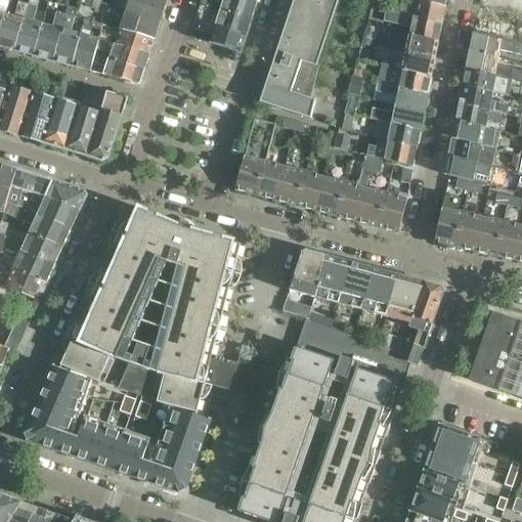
[(2,12),(0,19),(0,45),(12,48),(22,17),(26,2),(16,0),(12,15),(2,12)]
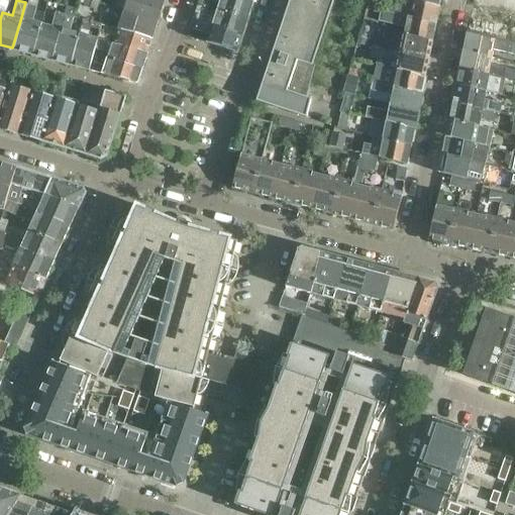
[(95,0),(80,0),(79,3),(92,8),(95,0)]
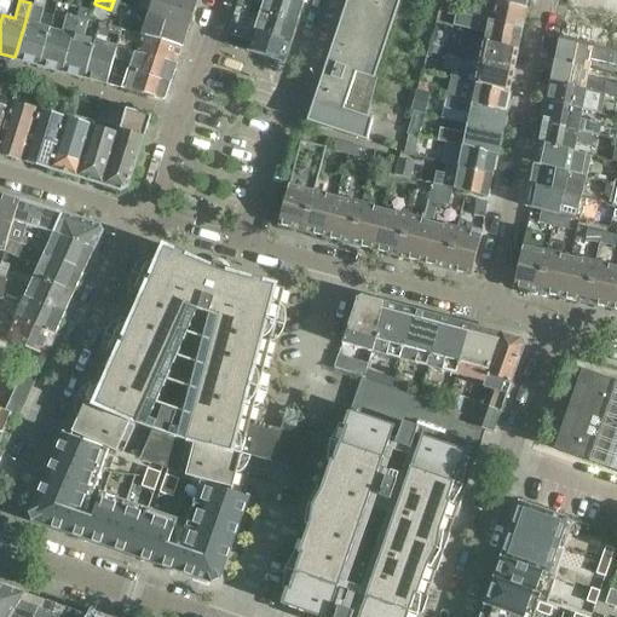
[(148,0),(138,33),(179,45),(194,3),(186,0),(148,0)]
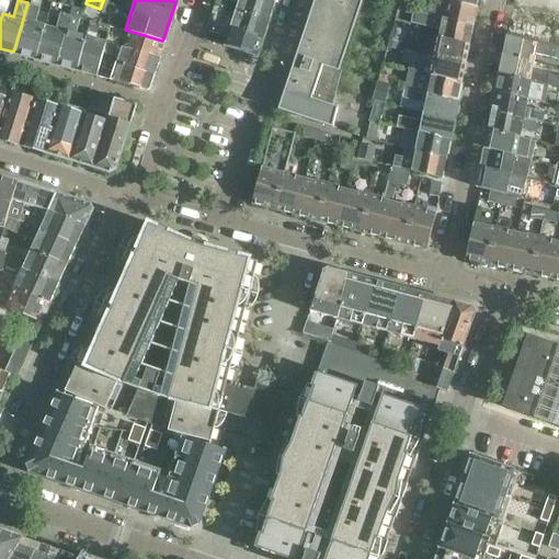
[(214,0),(213,3),(234,9),(266,19),(272,1),(267,0),(214,0)]
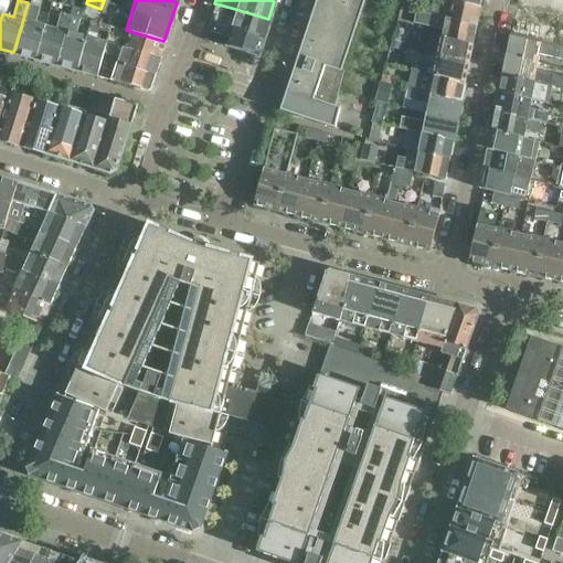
[(314,0),(278,109),(332,127),(338,106),(337,107),(328,104),(362,0),(314,0)]
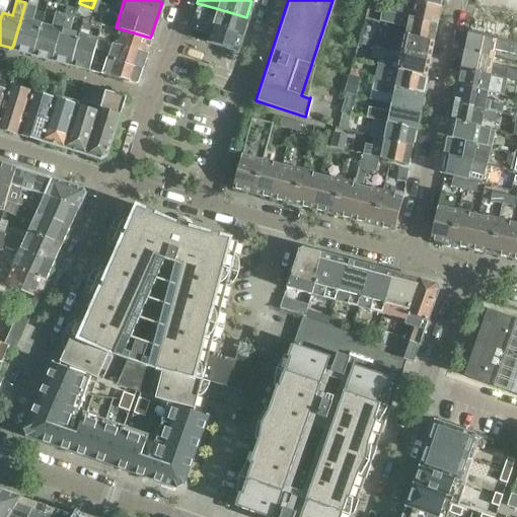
[(386,5),(385,9),(384,12),(435,25),(438,8),(417,2),(410,0),(409,5),(395,1),(394,7),(386,5)]
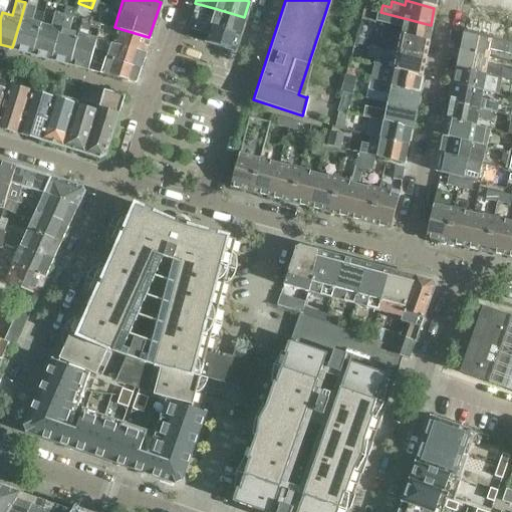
[(413,0),(413,2),(434,8),(436,0),(413,0)]
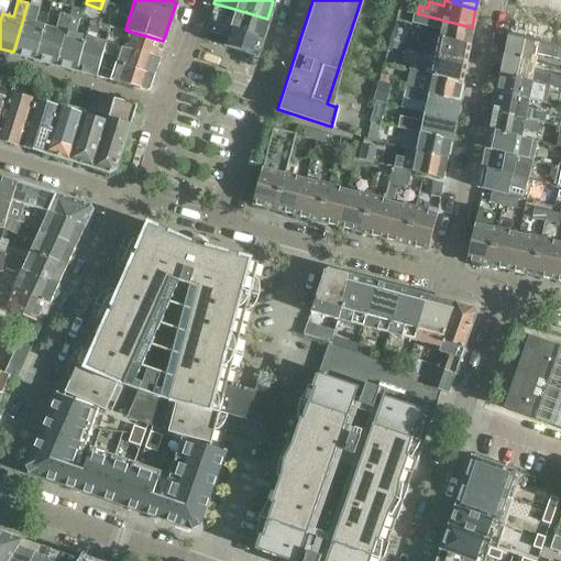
[(514,0),(507,34),(535,41),(539,15),(538,15),(541,0),(514,0)]
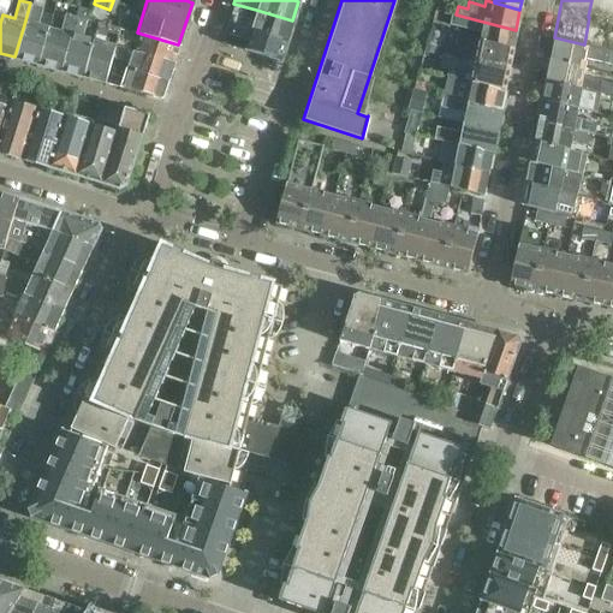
[(25,21),(15,57),(37,63),(47,25),(36,23),(41,6),(30,3),(25,21)]
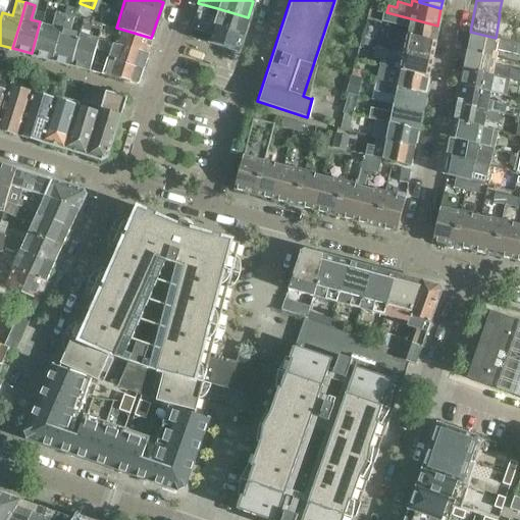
[(193,19),(212,26),(243,34),(248,17),(217,8),(198,3),(193,19)]
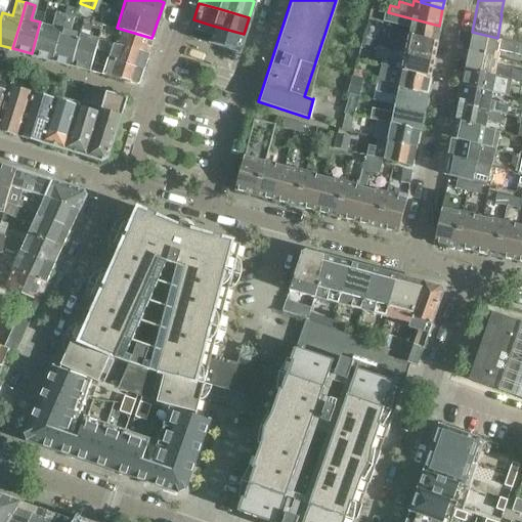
[(408,26),(406,35),(436,42),(439,26),(388,12),(372,7),(368,15),(408,26)]
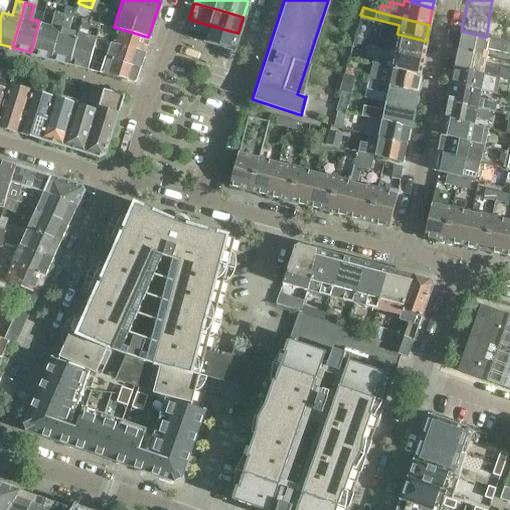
[(39,21),(31,52),(49,57),(62,12),(52,10),(49,24),(39,21)]
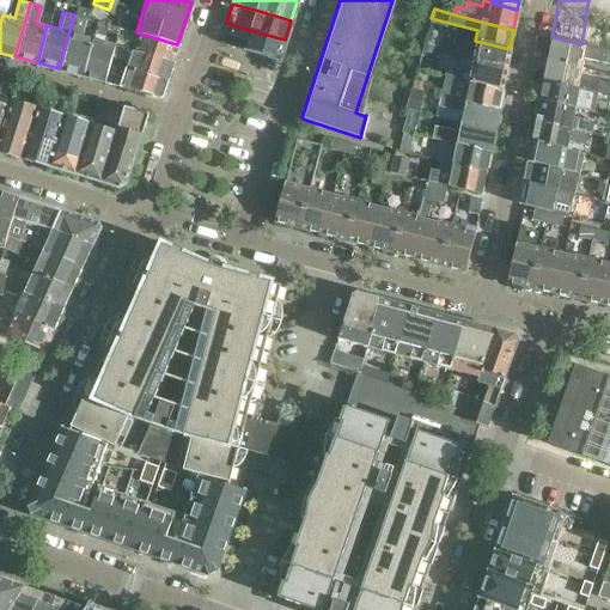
[(59,68),(80,74),(91,37),(80,35),(85,18),(74,14),(59,68)]
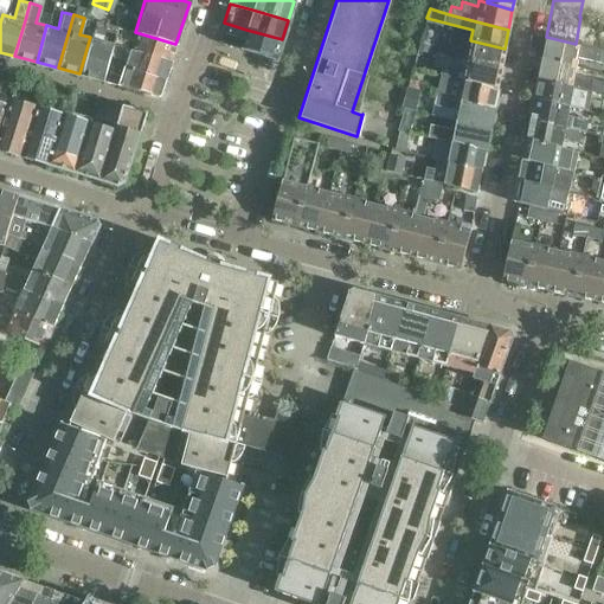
[(79,74),(103,81),(111,43),(116,27),(94,20),(90,37),(79,74)]
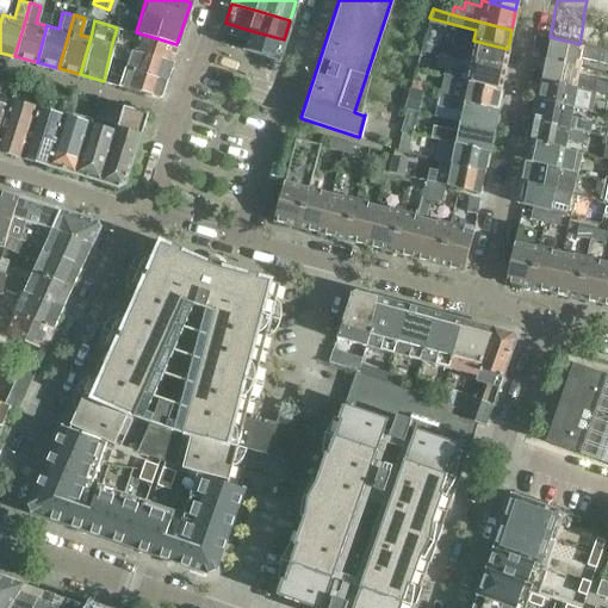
[(219,42),(242,49),(278,60),(284,39),(248,30),(225,23),(219,42)]
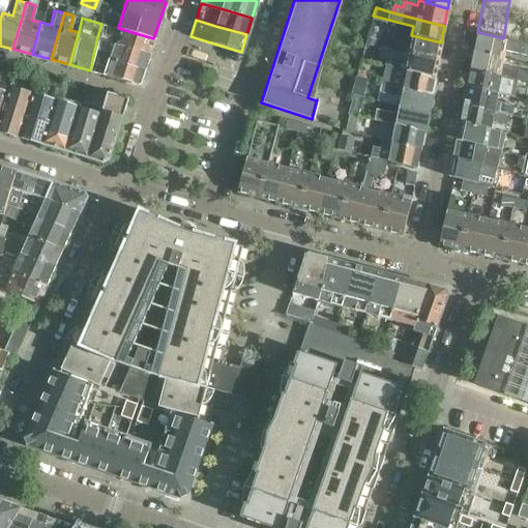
[(379,27),(369,24),(363,41),(375,45),(379,27)]
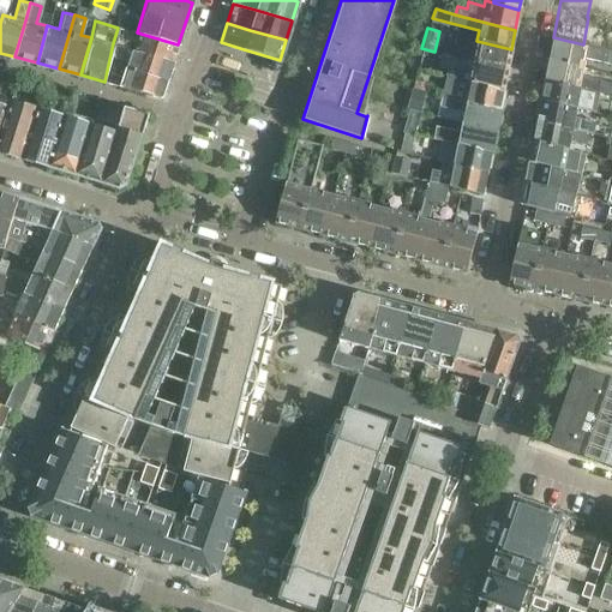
[(137,33),(131,51),(173,63),(178,45),(137,33)]
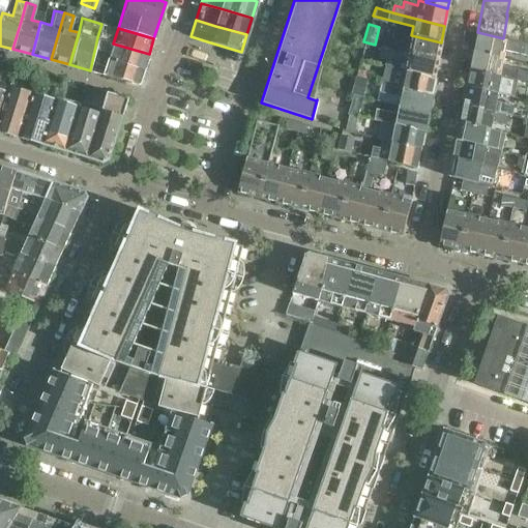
[(477,32),(473,50),(502,57),(504,49),(522,53),(524,42),(520,41),(503,38),(477,32)]
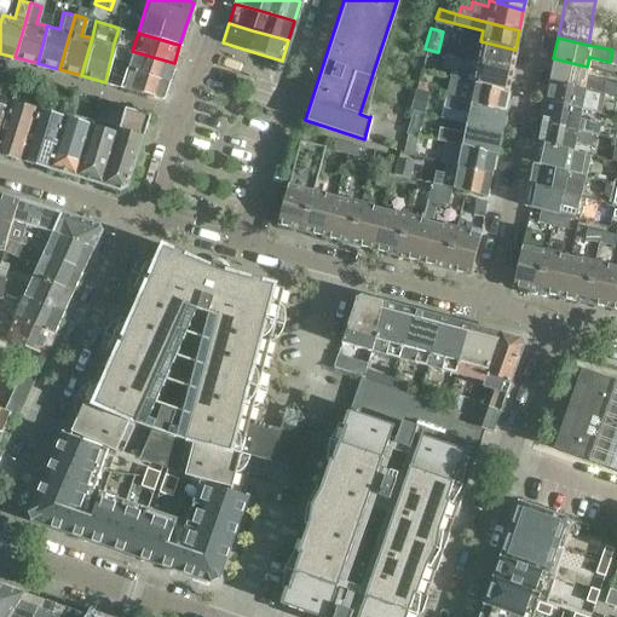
[(460,44),(457,56),(457,57),(511,70),(515,50),(480,41),(479,47),(460,44)]
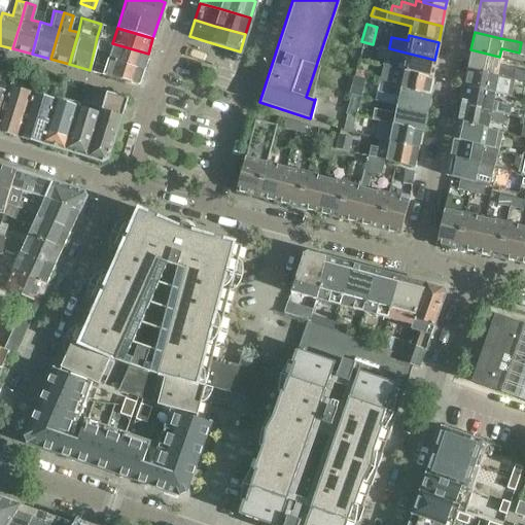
[(112,43),(107,58),(143,68),(148,54),(112,43)]
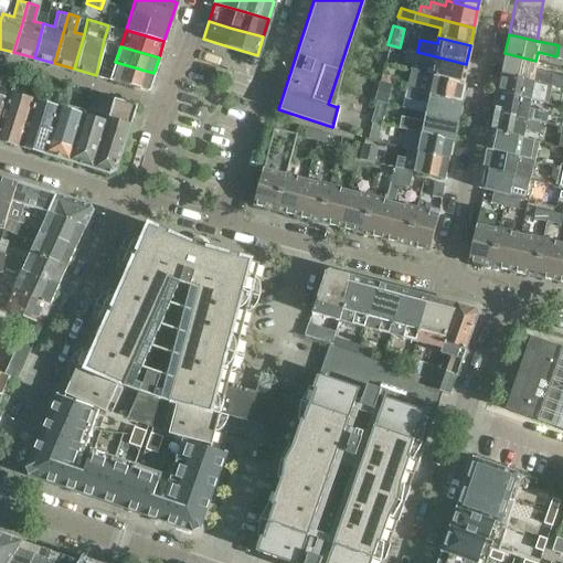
[(433,66),(431,75),(463,83),(466,64),(417,52),(405,49),(403,60),(433,66)]
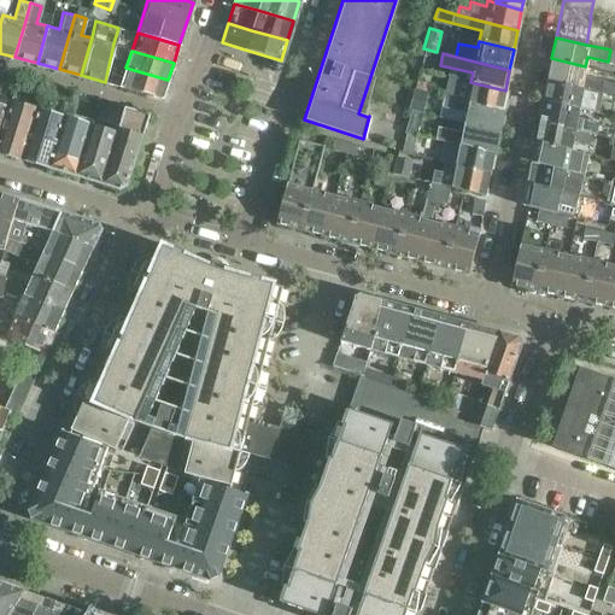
[(551,58),(546,80),(602,93),(602,92),(614,94),(614,88),(614,82),(602,78),(583,75),(585,66),(551,58)]
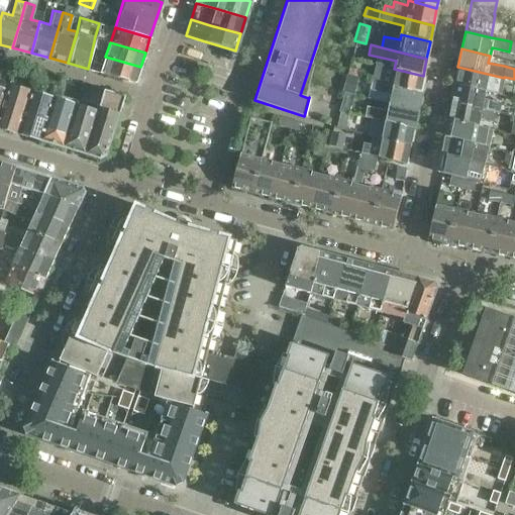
[(88,69),(100,72),(135,82),(140,67),(105,57),(103,65),(90,61),(88,69)]
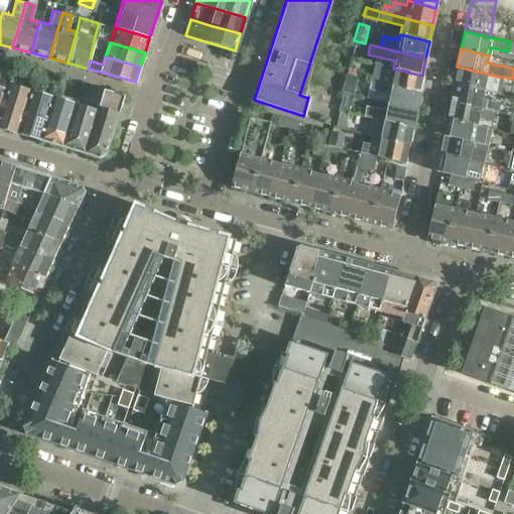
[(347,65),(345,72),(356,75),(358,68),(347,65)]
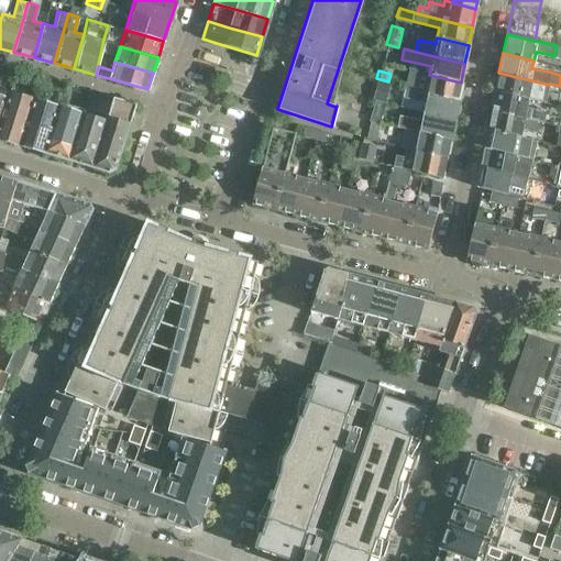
[(498,73),(495,90),(527,98),(528,90),(546,95),(549,85),(498,73)]
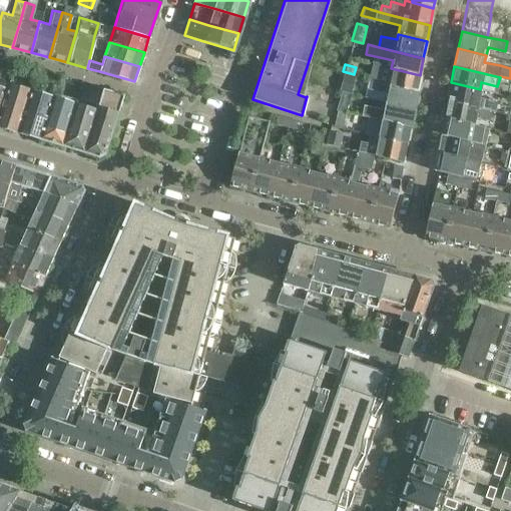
[(368,79),(368,80),(416,93),(420,75),(391,68),(390,74),(369,68),(367,78),(368,79)]
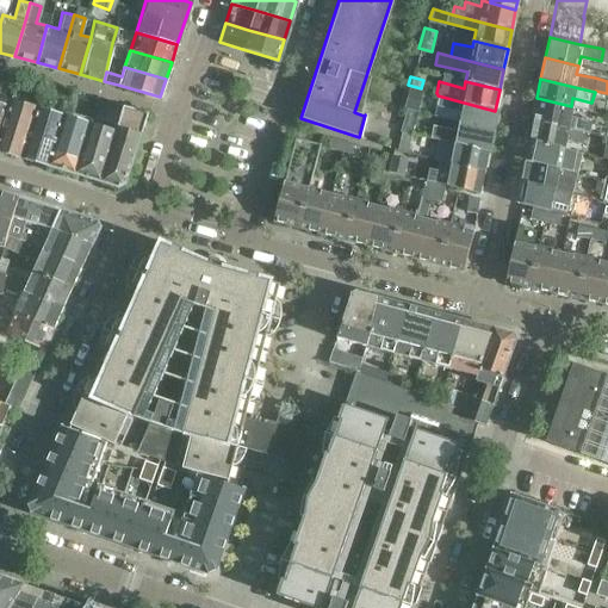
[(402,106),(415,110),(421,90),(408,86),(402,106)]
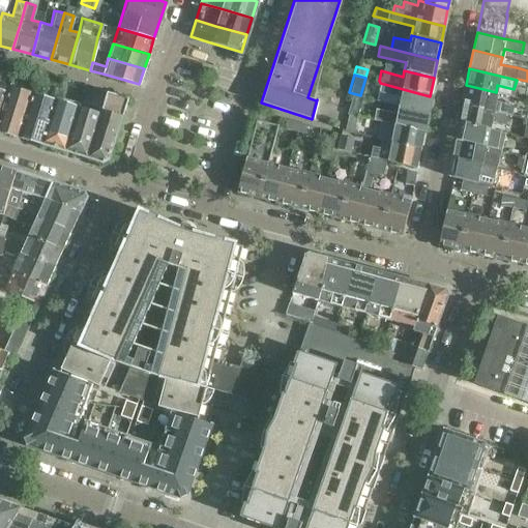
[(400,97),(398,107),(427,114),(430,96),(380,83),(377,92),(400,97)]
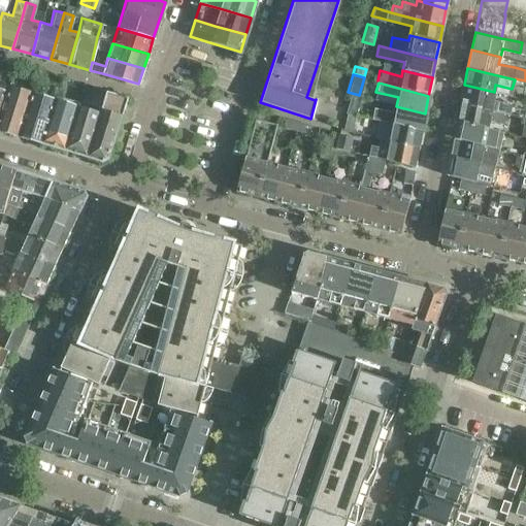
[(464,85),(461,103),(504,113),(506,103),(493,100),(494,92),(464,85)]
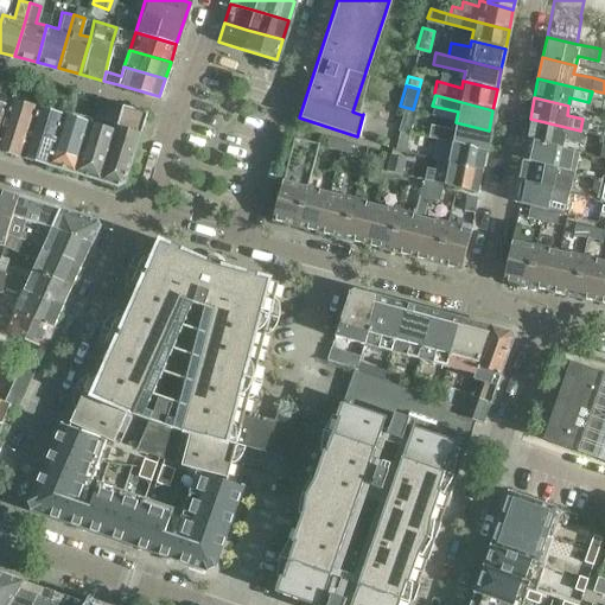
[(8,99),(0,128),(0,150),(21,157),(37,107),(8,99)]
